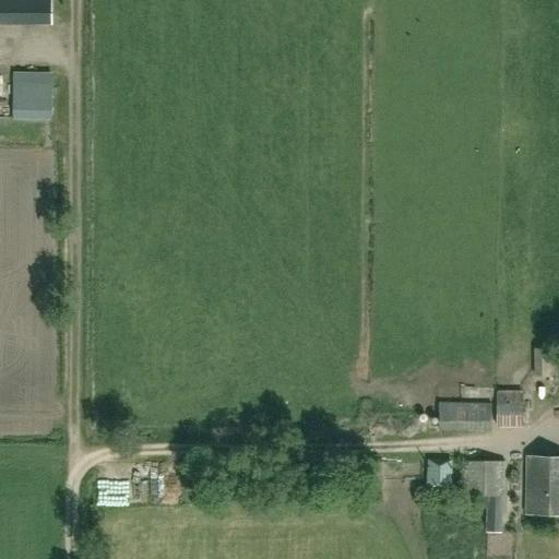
[(51,0),(0,0),(0,23),(52,24),(51,0)]
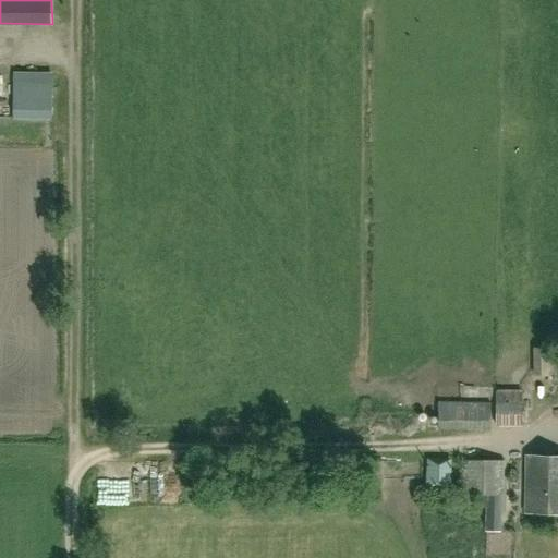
[(13,110),(13,119),(52,120),(52,86),(14,85),(13,110)]
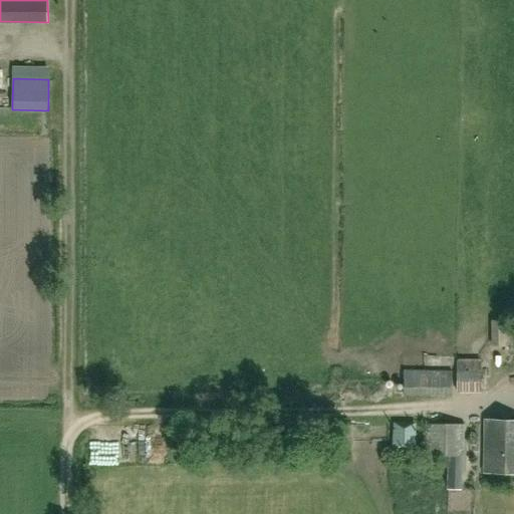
[(507,319),(491,320),(491,346),(508,346),(507,319)]
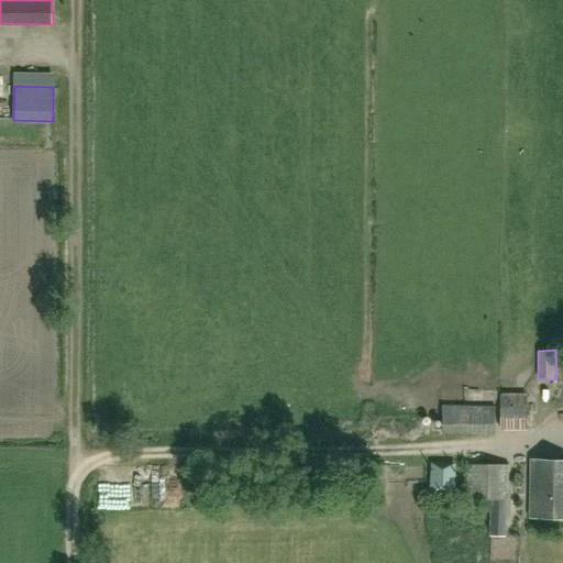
[(501,394),(500,426),(500,430),(528,430),(528,394),(501,394)]
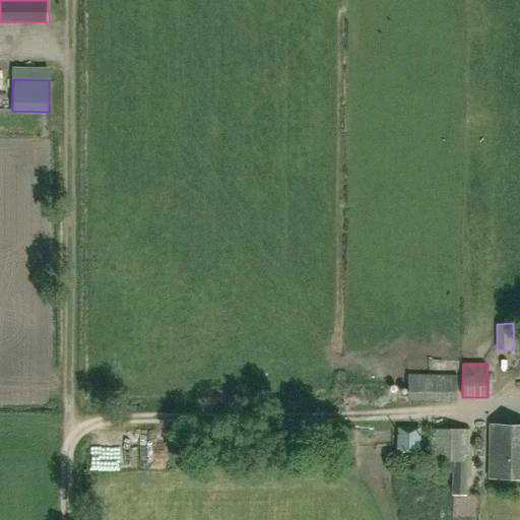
[(409,375),(408,399),(457,400),(458,376),(409,375)]
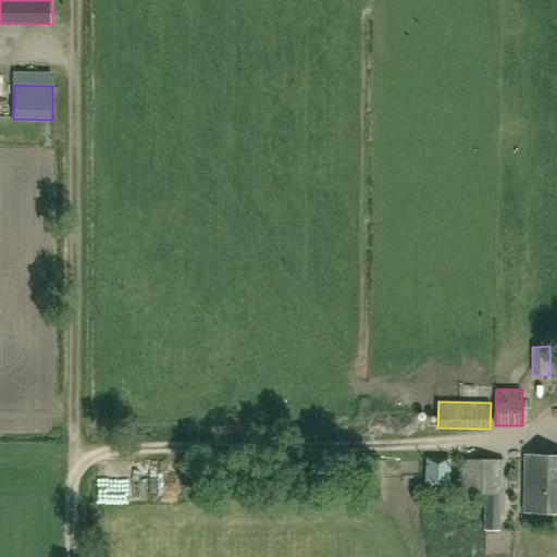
[(556,455),(525,455),(524,512),(556,512),(556,455)]
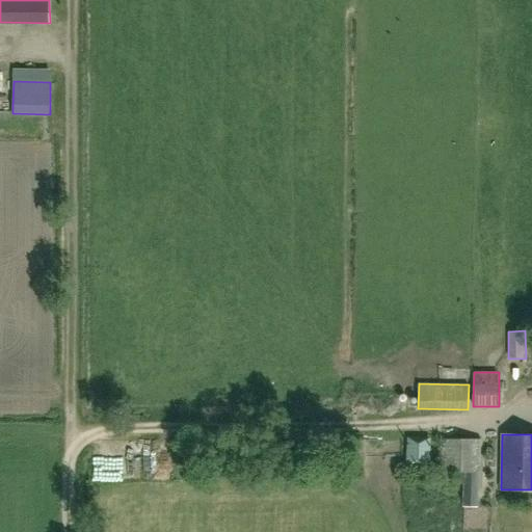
[(407,436),(406,464),(430,466),(431,436),(407,436)]
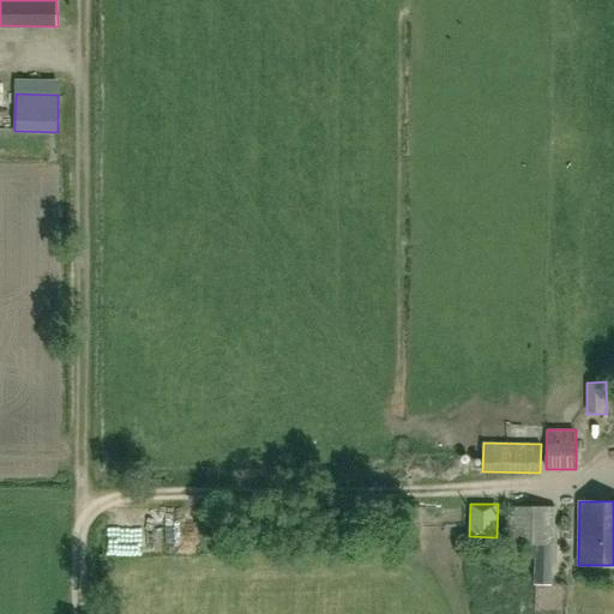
[(552,546),(553,507),(509,506),(506,545),(535,545),(552,546)]
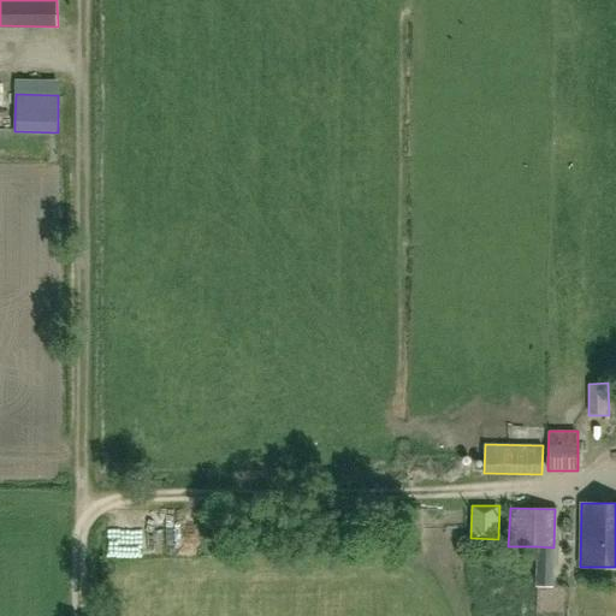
[(554,548),(537,546),(535,587),(552,588),(554,548)]
